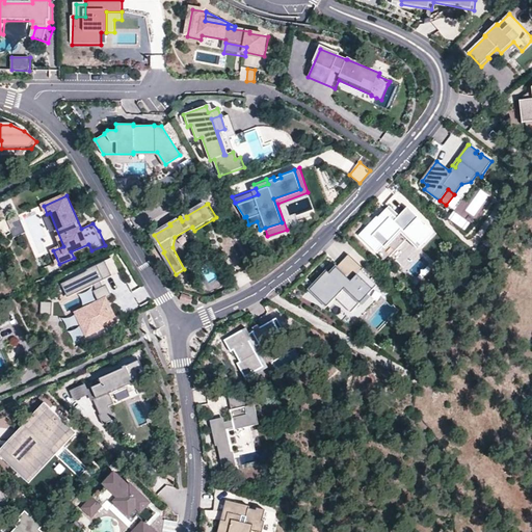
[(377,217),(358,236),(376,253),(383,245),(386,247),(402,230),(421,247),(434,233),(426,225),(425,227),(418,219),(419,218),(408,208),(397,219),(388,209),(378,218),(377,217)]
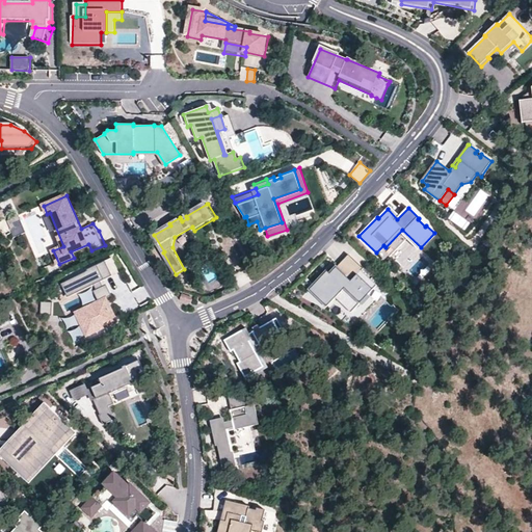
[(455,212),(449,220),(468,233),(473,225),(455,212)]
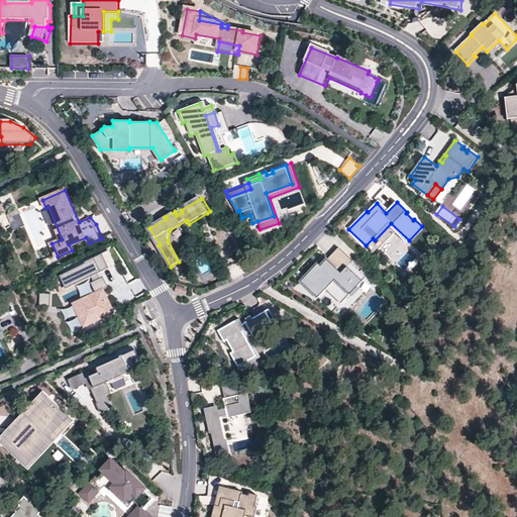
[(19,209),(7,214),(11,223),(16,221),(14,217),(21,214),(19,209)]
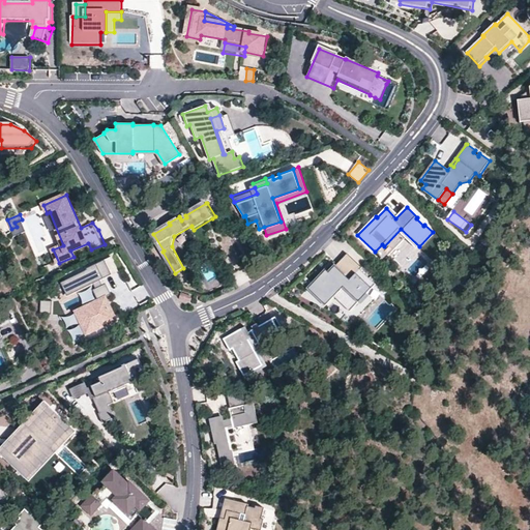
[(192,227),(192,226),(174,236),(172,246),(183,268),(185,267),(173,246),(175,236),(192,227)]
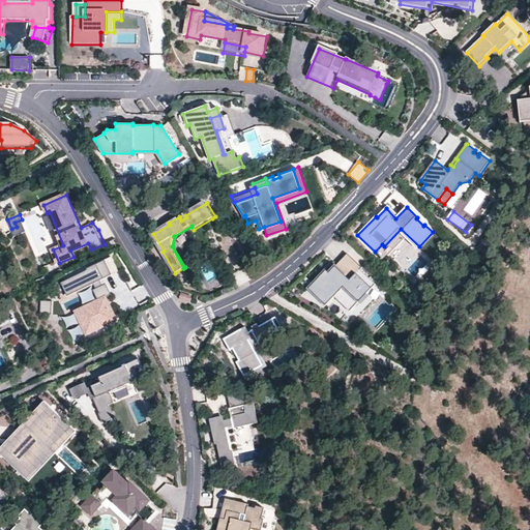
[(334,297),(350,312),(376,285),(360,270),(362,268),(347,254),(336,265),(329,273),(326,270),(301,296),(323,308),(334,297)]
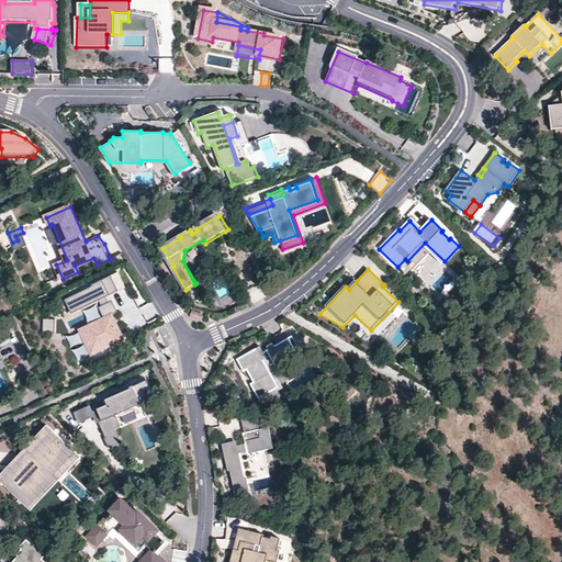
[(227,279),(212,282),(217,307),(233,304),(227,279)]
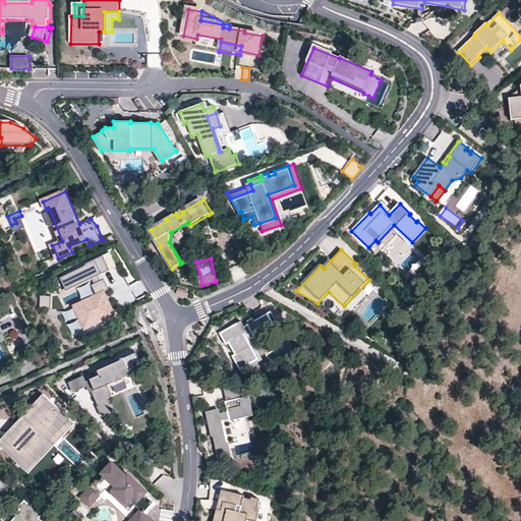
[(324,269),(331,261),(328,258),(321,266),(324,269)]
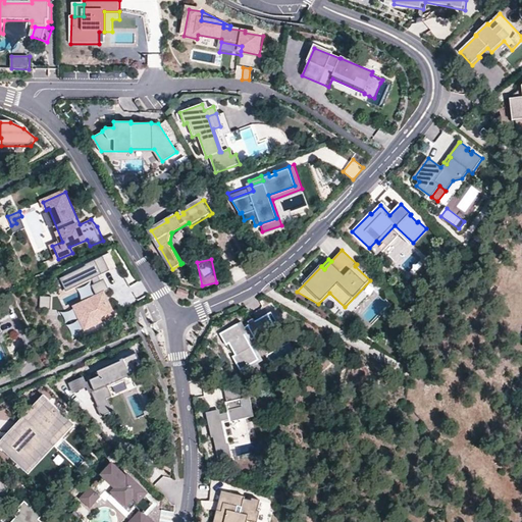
[(91,269),(63,279),(68,293),(96,283),(98,289),(96,290),(99,299),(74,309),(84,332),(115,321),(107,298),(112,296),(108,284),(104,286),(102,280),(106,279),(114,276),(109,261),(90,268),(91,269)]
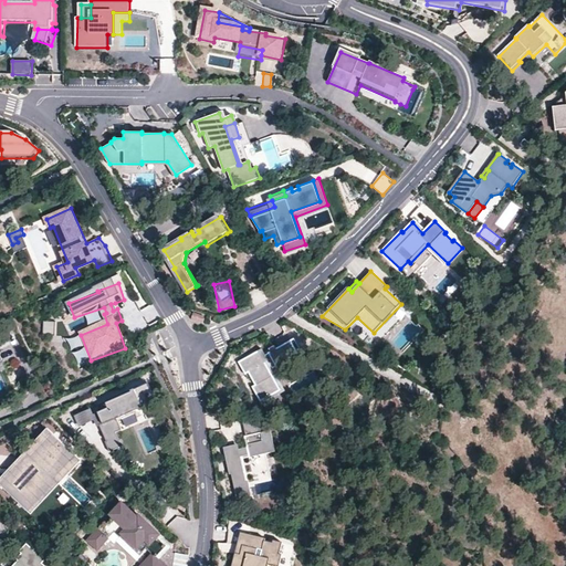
[(192,312),(190,318),(202,322),(205,315),(192,312)]
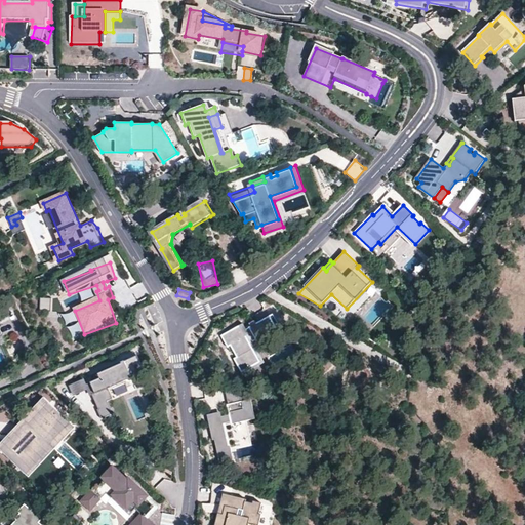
[(55,299),(43,296),(40,309),(52,311),(55,299)]
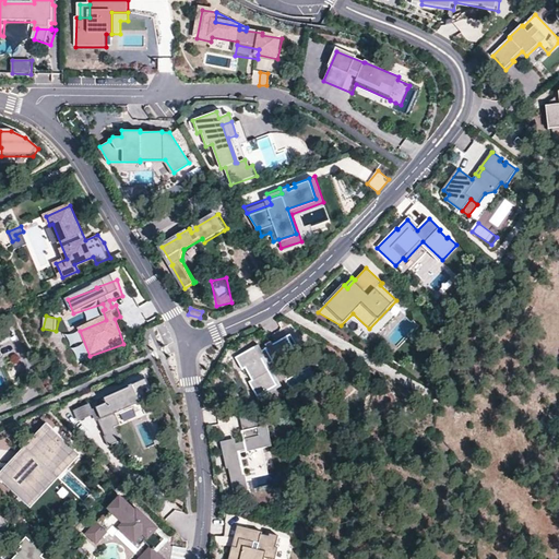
[(273,346),(280,360),(297,352),(290,339),(277,346),(276,344),(273,346)]
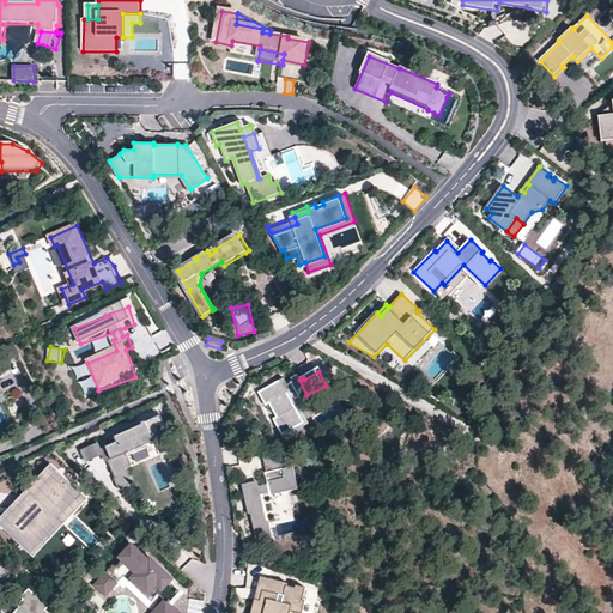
[(307,395),(299,380),(286,387),(283,380),(261,393),(268,406),(272,404),(278,417),(275,419),(284,436),(307,424),(293,400),(302,396),(303,398),(307,395)]
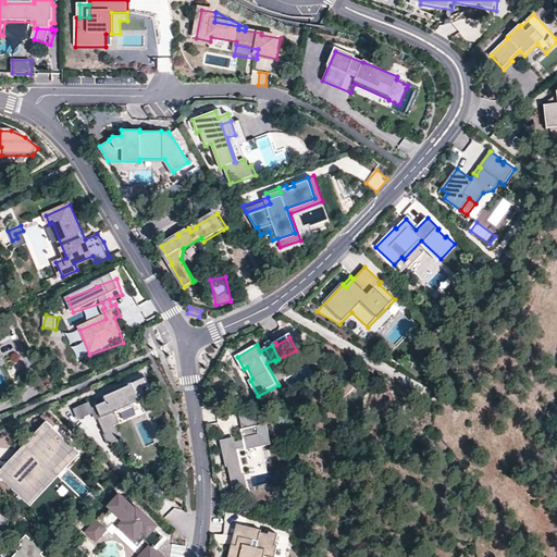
[(106,435),(110,445),(122,441),(116,426),(122,423),(118,412),(135,405),(141,401),(144,406),(158,399),(148,378),(131,385),(131,386),(106,397),(109,403),(99,407),(103,418),(100,419),(107,435),(106,435)]
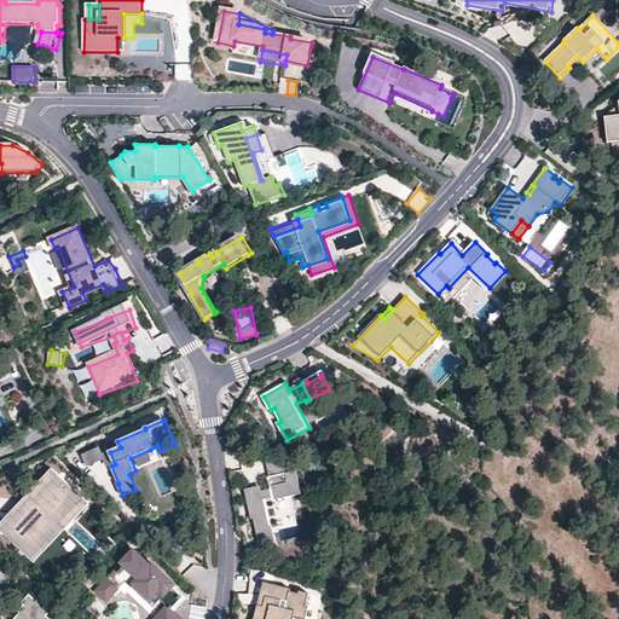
[(157,446),(150,450),(156,463),(163,460),(160,451),(157,446)]
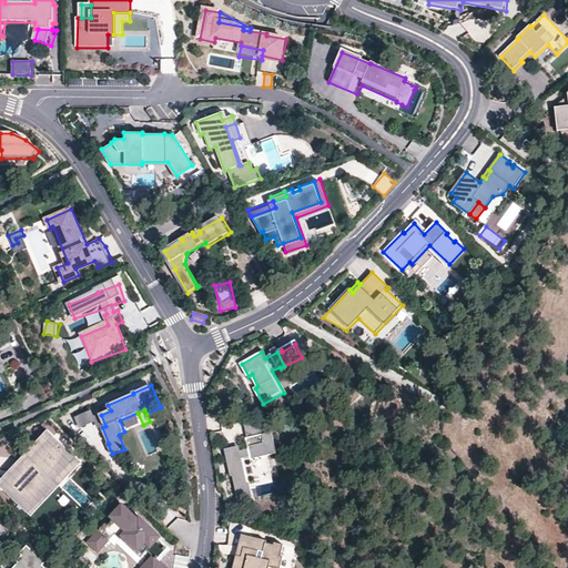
[(105,426),(101,415),(94,418),(92,413),(77,419),(81,428),(95,422),(99,429),(102,427),(105,426)]
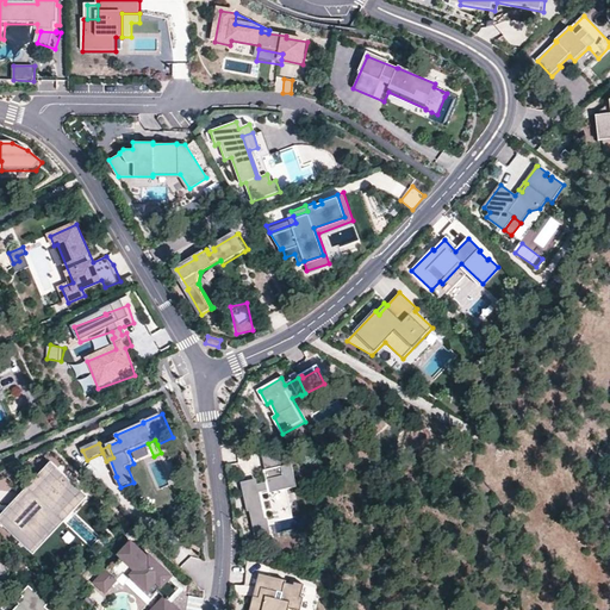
[(89,499),(54,465),(0,521),(0,522),(36,556),(89,499)]
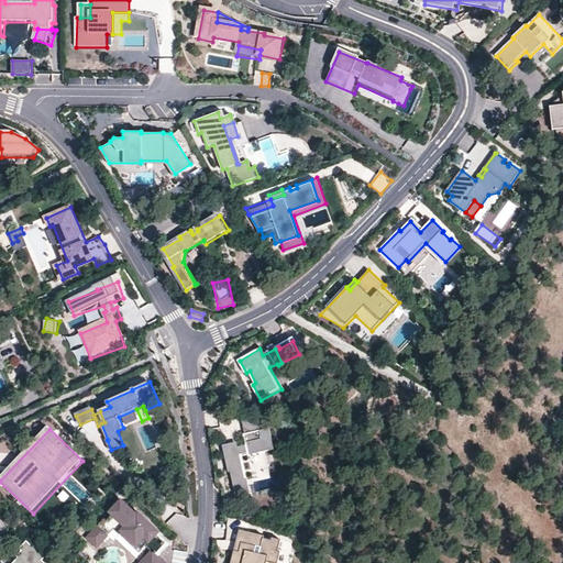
[(243,456),(275,450),(271,429),(245,434),(247,445),(240,448),(239,442),(223,445),(229,472),(232,472),(236,496),(251,494),(243,456)]
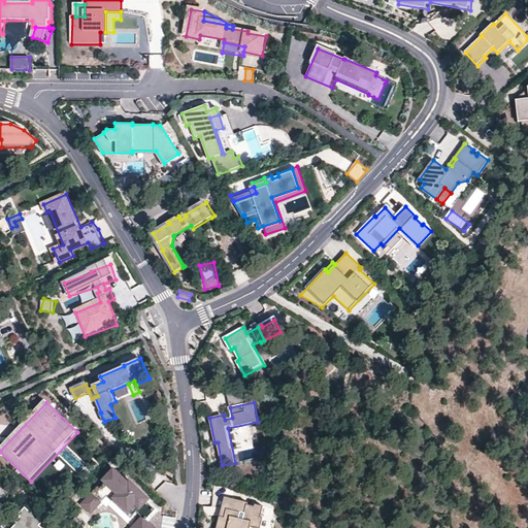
[(133,527),(158,527),(149,519),(159,508),(149,500),(152,498),(132,481),(131,482),(117,469),(105,480),(107,482),(110,485),(111,483),(122,492),(116,497),(134,515),(138,510),(144,518),(133,527)]
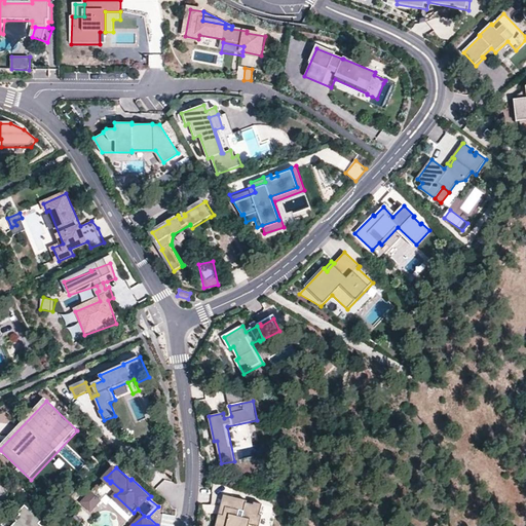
[(110,483),(107,480),(102,486),(109,493),(113,497),(115,495),(121,490),(111,481),(110,483)]
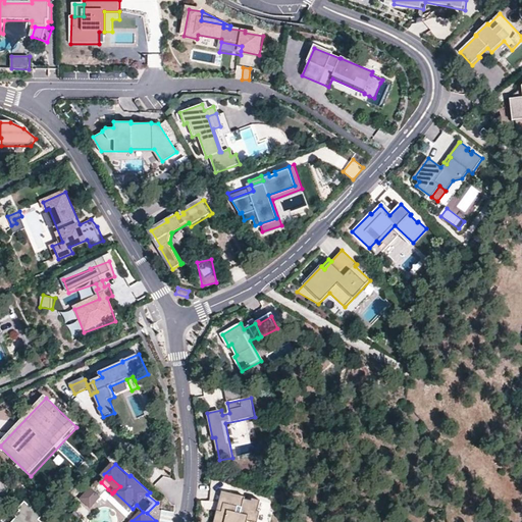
[(101,482),(99,481),(82,499),(92,507),(98,501),(95,498),(99,493),(102,496),(108,489),(101,482)]
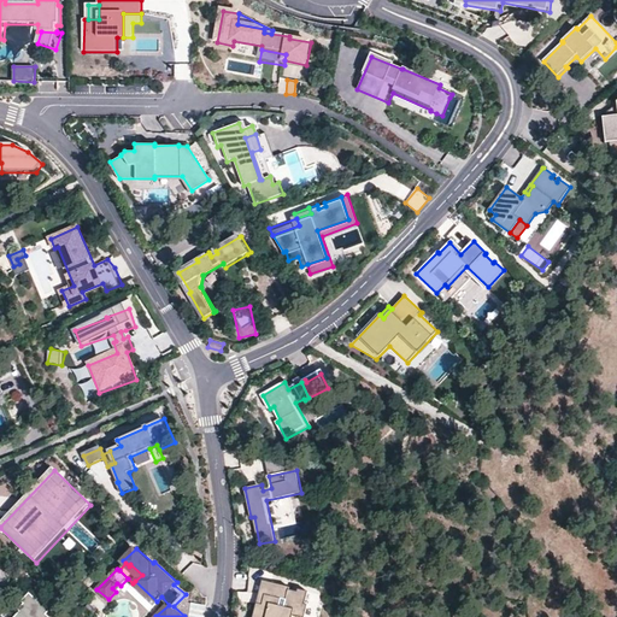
[(263,579),(258,601),(263,603),(265,593),(269,593),(271,581),(263,579)]
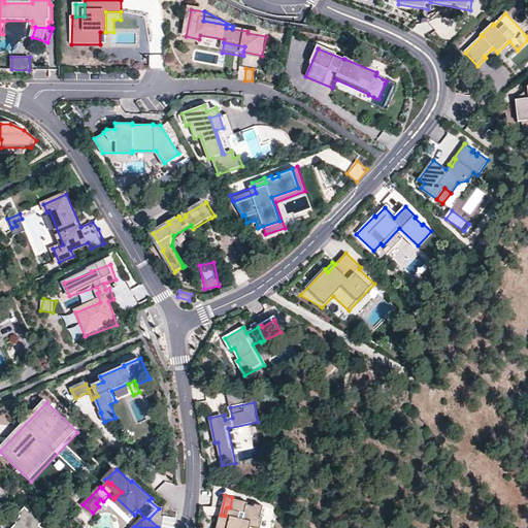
[(221,515),(217,527),(260,527),(264,517),(261,517),(264,505),(256,503),(255,505),(248,504),(249,501),(232,497),(230,507),(227,507),(225,516),(221,515)]
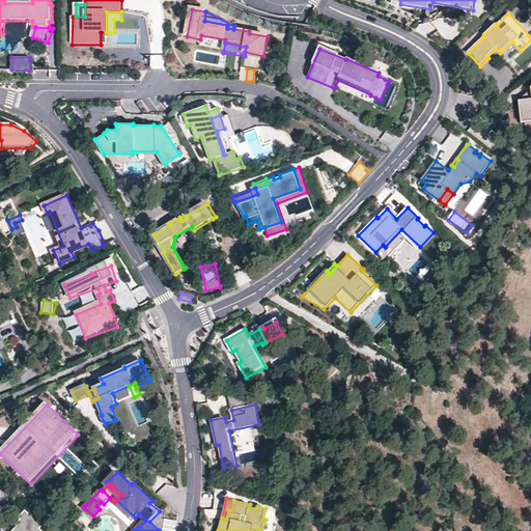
[(206,519),(219,519),(219,510),(206,510),(206,519)]
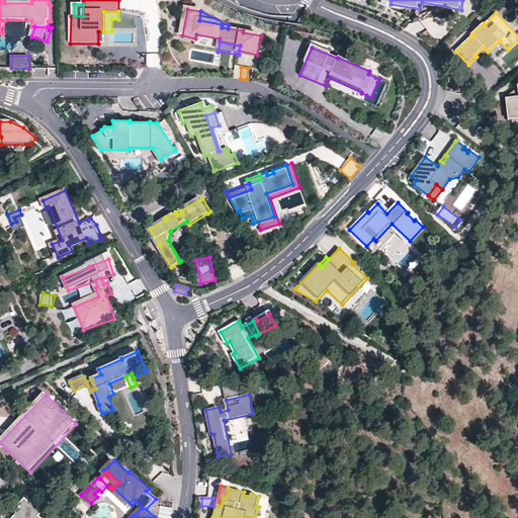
[(41,517),(40,517),(45,513),(34,503),(33,505),(27,499),(20,506),(22,508),(17,513),(19,514),(15,517),(41,517)]
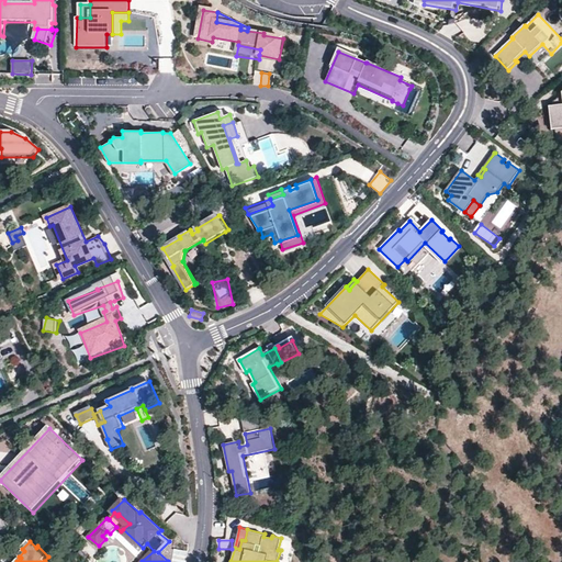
[(158,552),(168,561),(172,561),(176,547),(169,541),(158,552)]
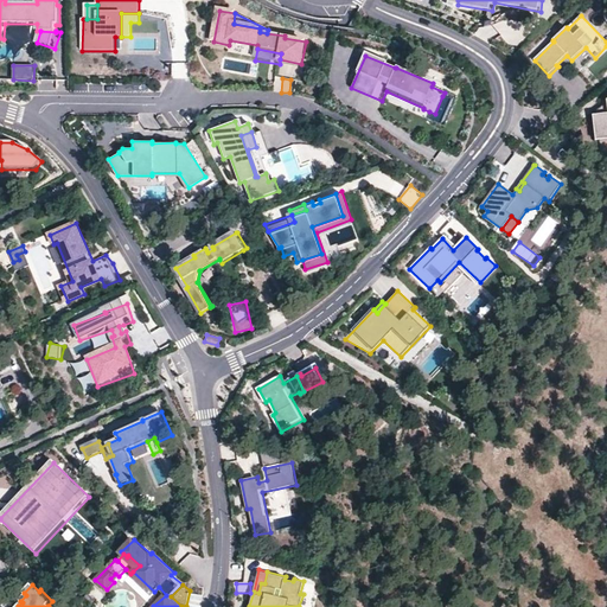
[(89,593),(84,598),(91,605),(96,600),(89,593)]
